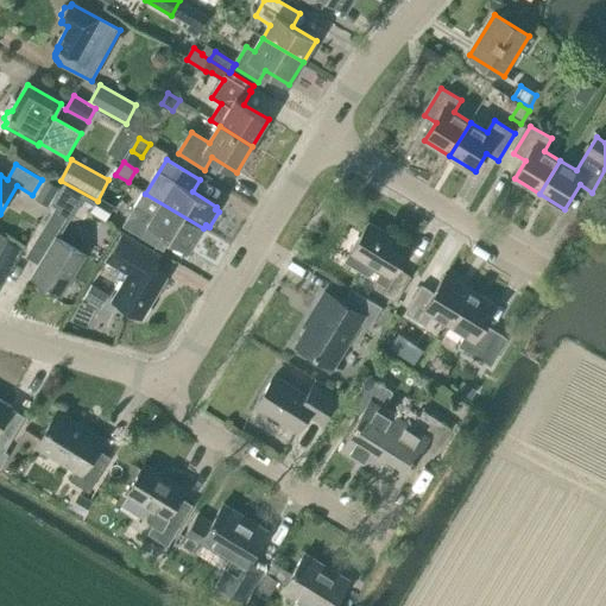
[(50,207),(61,189),(46,180),(35,199),(50,207)]
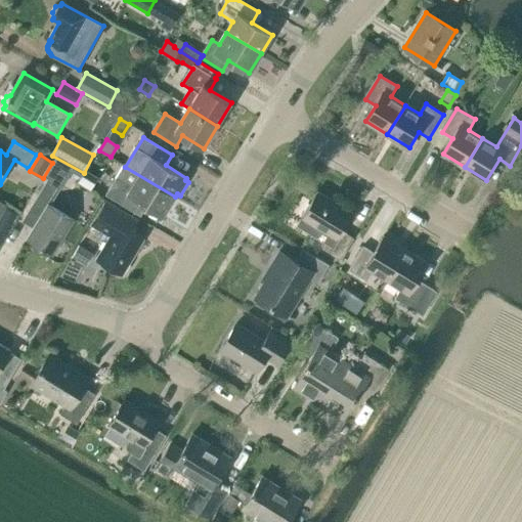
[(163,216),(175,197),(125,167),(124,166),(106,196),(115,201),(136,213),(142,203),(163,216)]
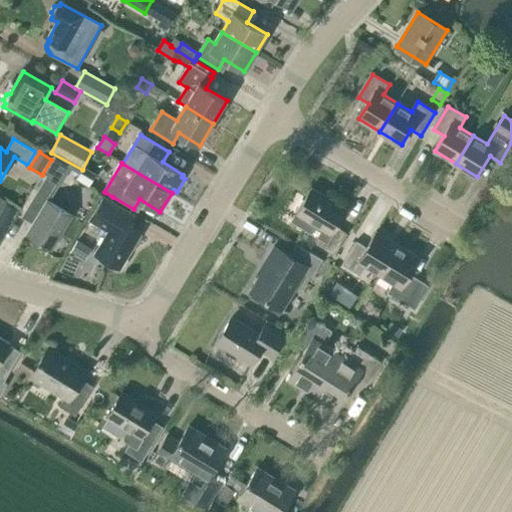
[(88,186),(94,175),(84,168),(77,179),(88,186)]
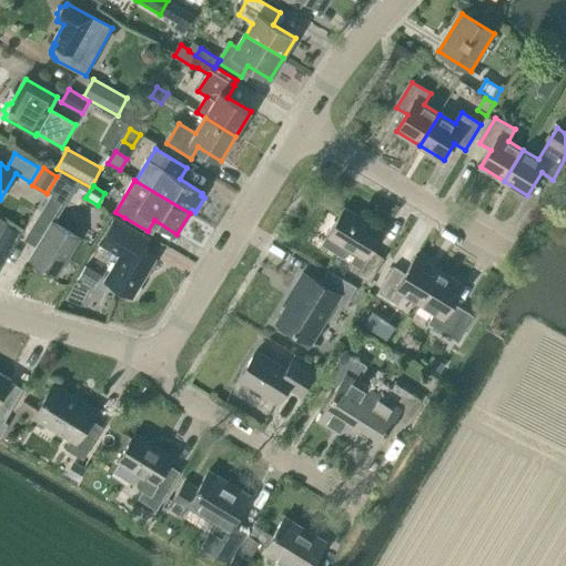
[(57,276),(80,239),(54,223),(67,204),(53,196),(33,228),(46,235),(30,261),(57,276)]
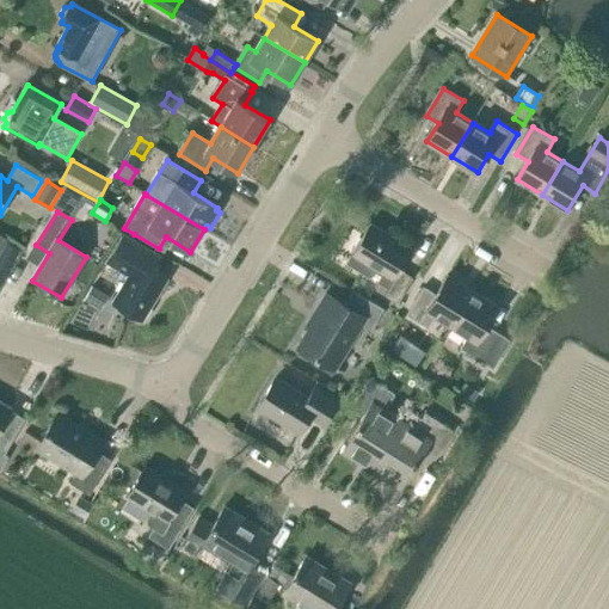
[(399,303),(413,278),(401,271),(413,251),(371,225),(352,254),(386,276),(377,290),(399,303)]
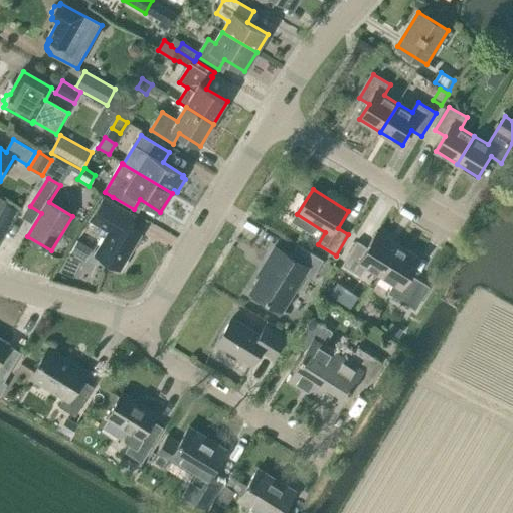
[(121,270),(141,235),(128,227),(134,216),(105,199),(91,222),(110,232),(96,255),(121,270)]
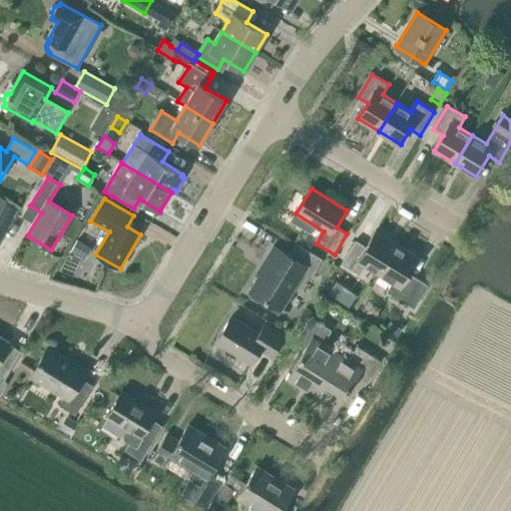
[(7,203),(1,214),(11,220),(17,209),(7,203)]
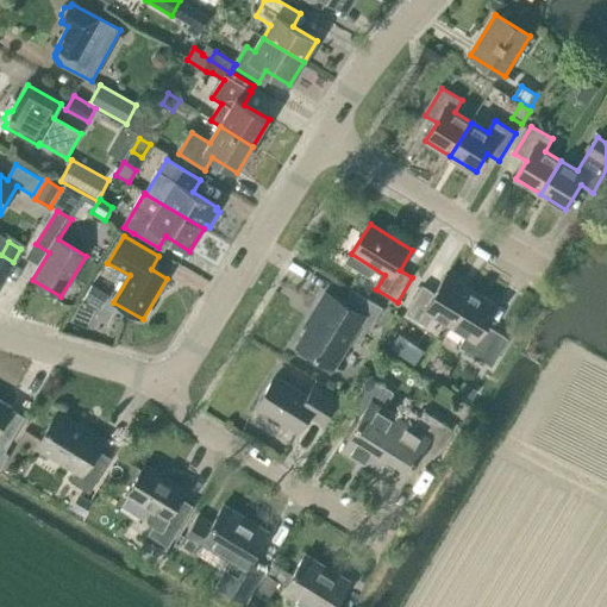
[(451,325),(471,292),(446,276),(436,294),(424,287),(406,314),(427,327),(435,315),(451,325)]
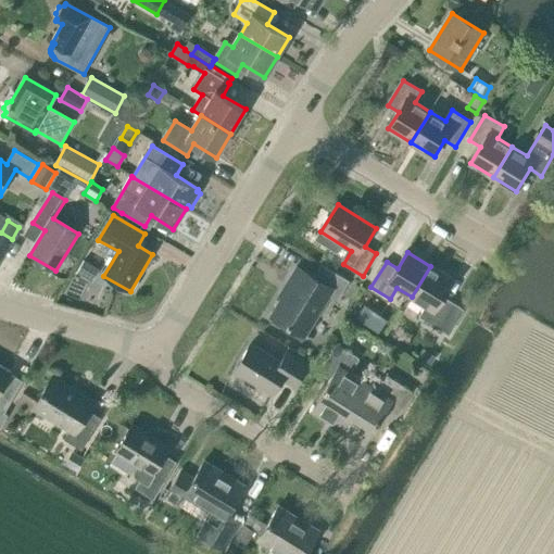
[(84,276),(90,265),(85,262),(78,273),(84,276)]
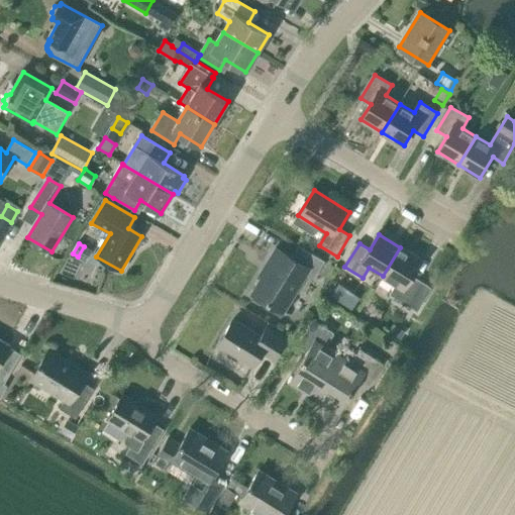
[(324,263),(299,246),(292,259),(277,249),(267,267),(269,269),(253,294),(283,312),(306,276),(314,281),(324,263)]
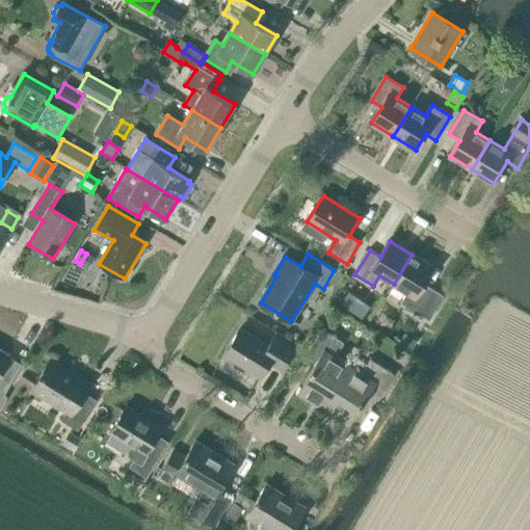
[(412,255),(394,284),(408,292),(402,302),(430,320),(445,296),(424,284),(433,268),(412,255)]
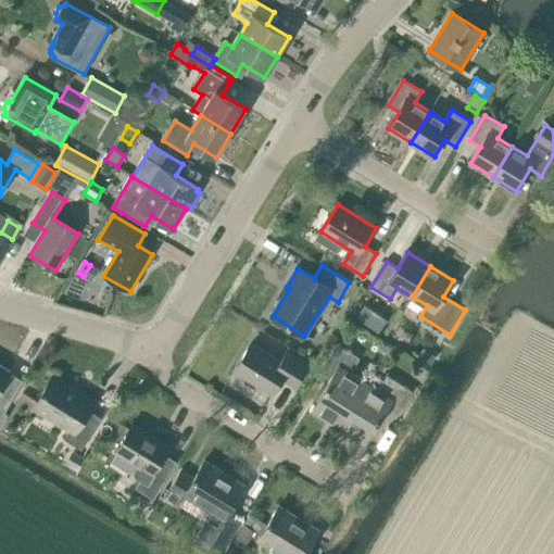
[(281,363),(251,345),(235,372),(273,394),(281,379),(296,388),(310,366),(288,352),(281,363)]
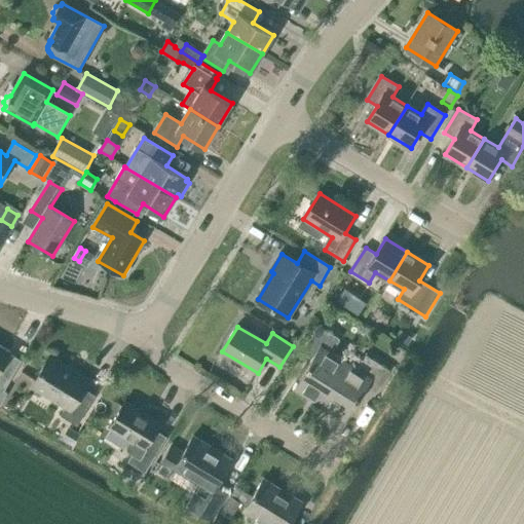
[(320,405),(346,363),(332,353),(340,339),(320,327),(304,350),(314,358),(295,388),(320,405)]
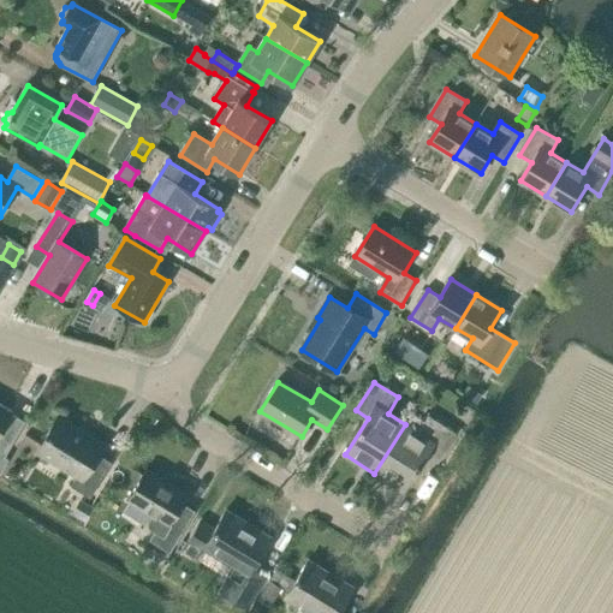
[(477,404),(483,394),(470,387),(464,397),(477,404)]
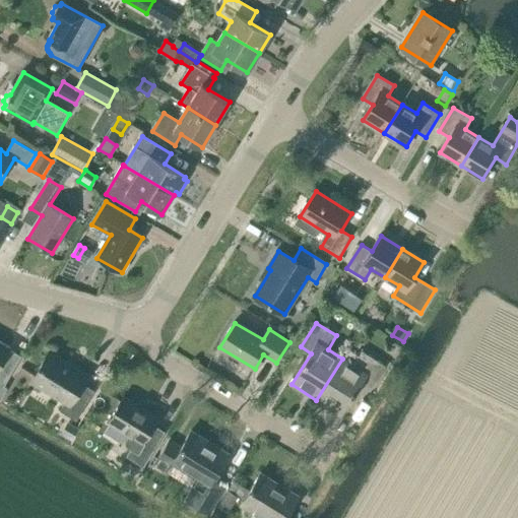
[(0,400),(8,386),(5,385),(21,357),(10,350),(10,348),(0,342),(0,400)]
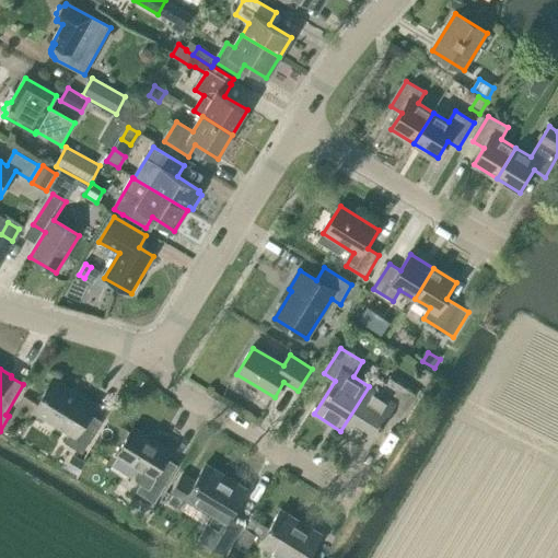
[(369,386),(340,431),(368,448),(388,414),(399,421),(416,395),(391,379),(381,394),(369,386)]
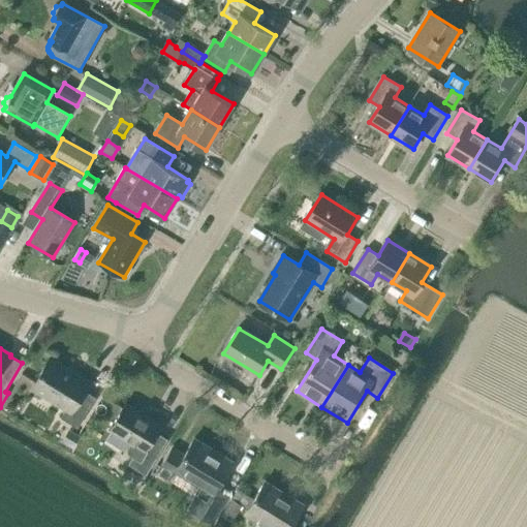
[(73,374),(51,360),(32,389),(67,410),(61,419),(79,429),(97,399),(85,392),(90,382),(74,373),(73,374)]
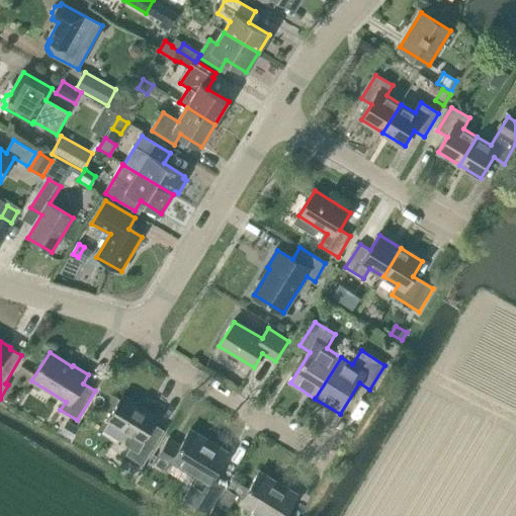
[(144,465),(148,458),(165,431),(154,424),(158,418),(123,396),(108,421),(130,434),(125,441),(126,445),(131,448),(126,455),(144,465)]
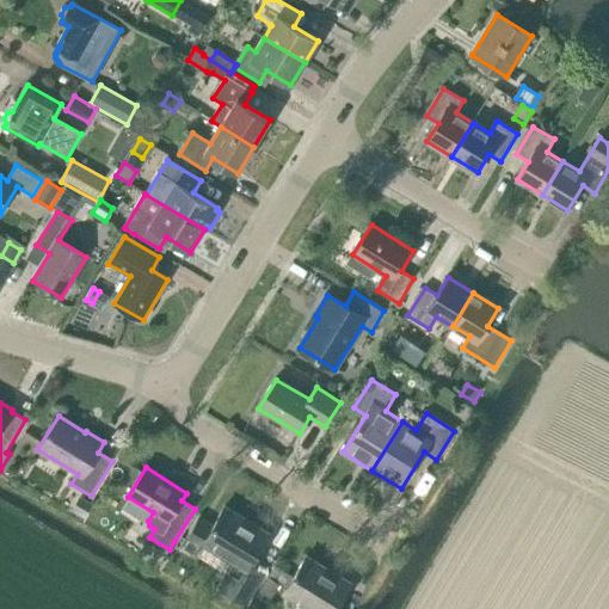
[(84,499),(75,512),(86,518),(93,505),(84,499)]
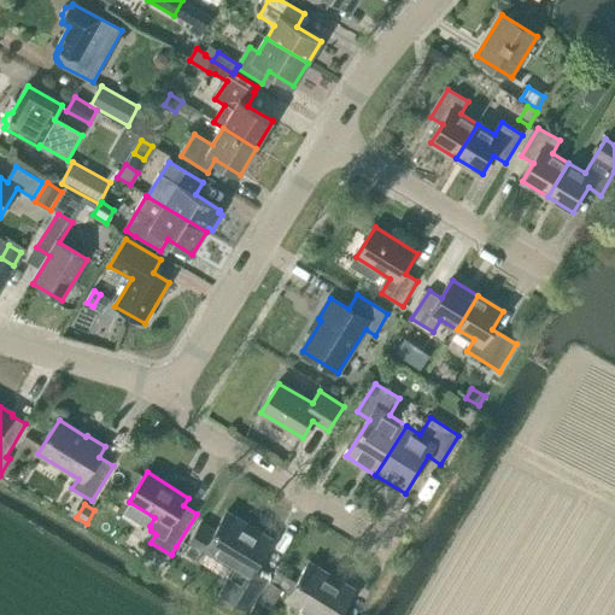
[(273,539),(228,513),(216,532),(200,523),(183,552),(199,562),(205,551),(235,569),(221,593),(250,610),(269,578),(255,569),(273,539)]
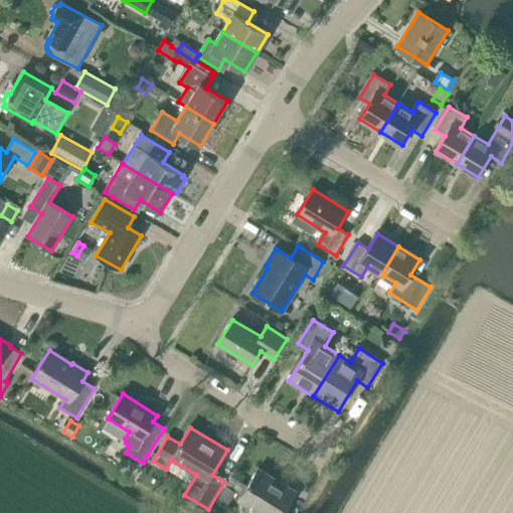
[(124,456),(115,470),(130,479),(138,465),(124,456)]
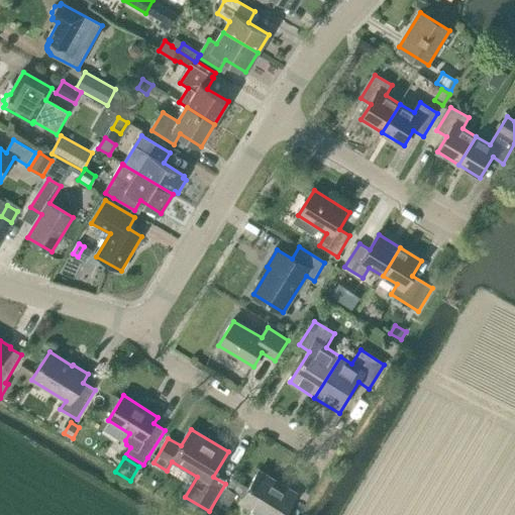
[(283,514),(297,494),(260,471),(240,503),(260,514),(283,514)]
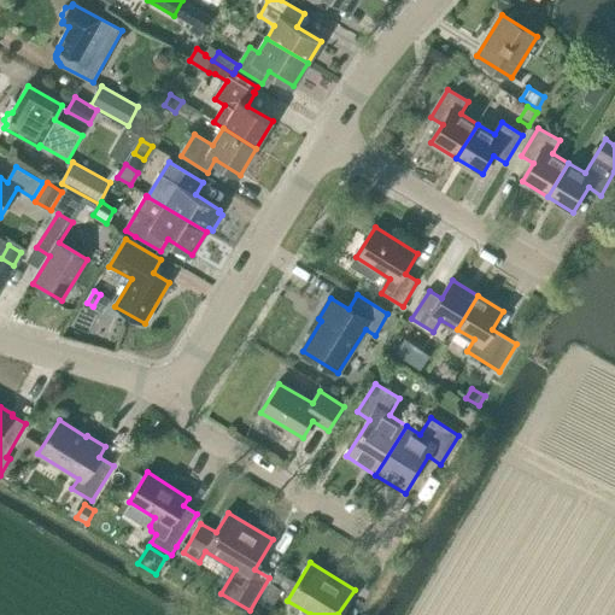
[(271,607),(282,589),(273,583),(262,601),(271,607)]
